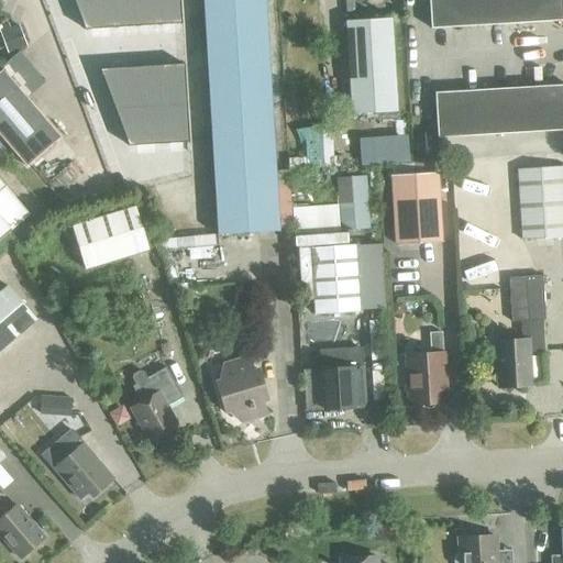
[(72,0),(84,31),(181,24),(179,0),(72,0)]
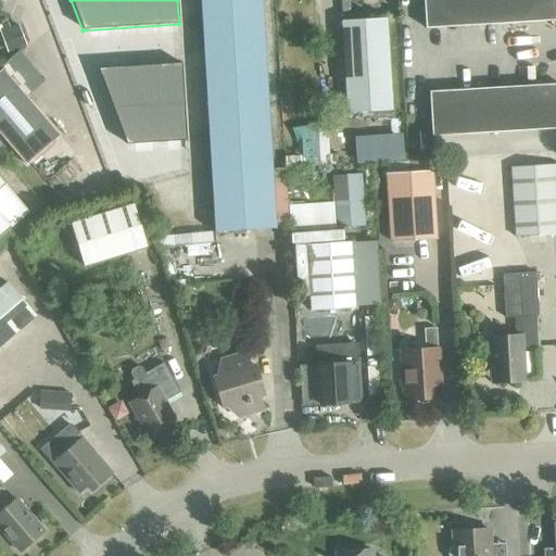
[(199,0),(214,232),(275,229),(261,0),(199,0)]
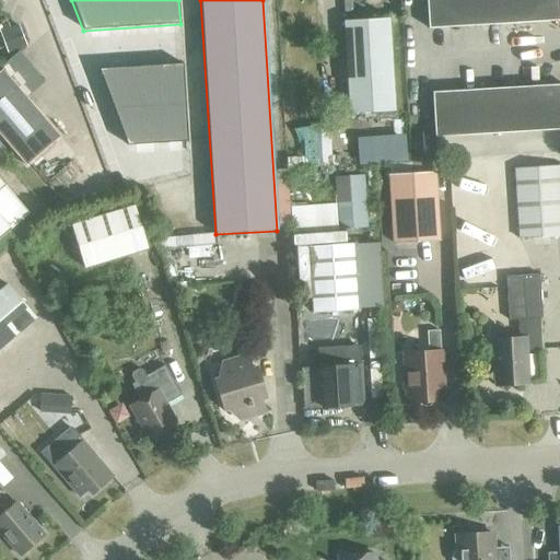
[(426,0),(428,28),(559,21),(558,0),(426,0)]
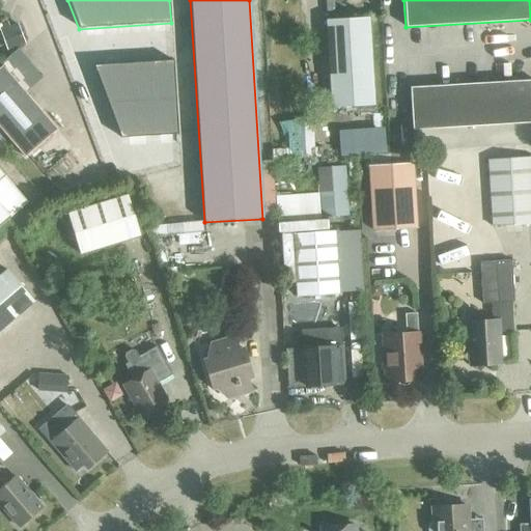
[(326,20),(331,108),(373,106),(368,18),(326,20)]
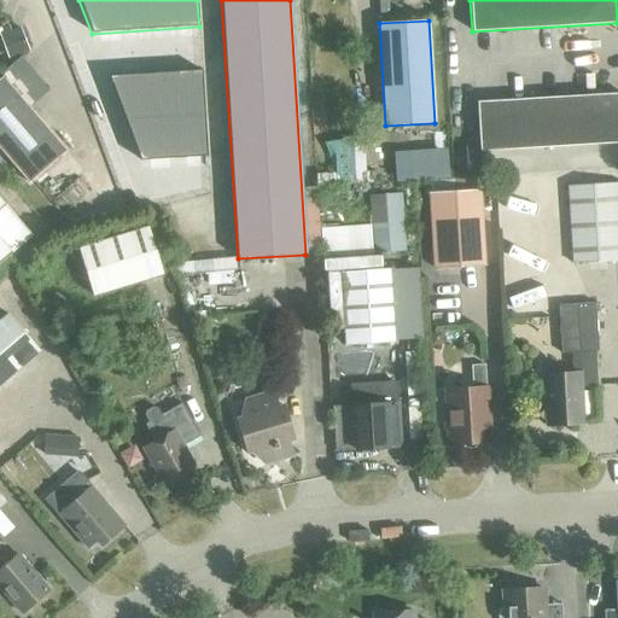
[(0,40),(7,59),(19,56),(10,31),(7,25),(0,28),(0,40)]
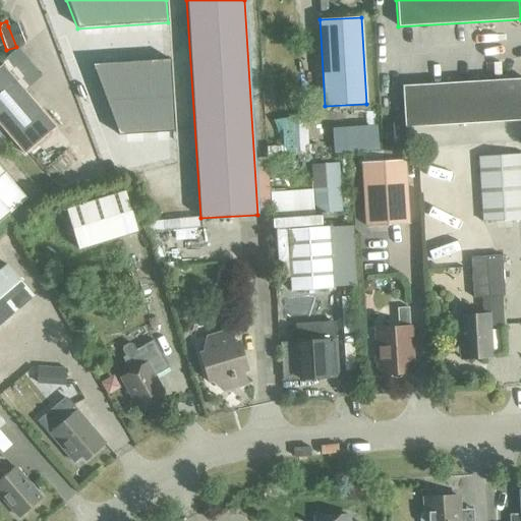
[(170,59),(91,64),(118,135),(174,132),(170,59)]
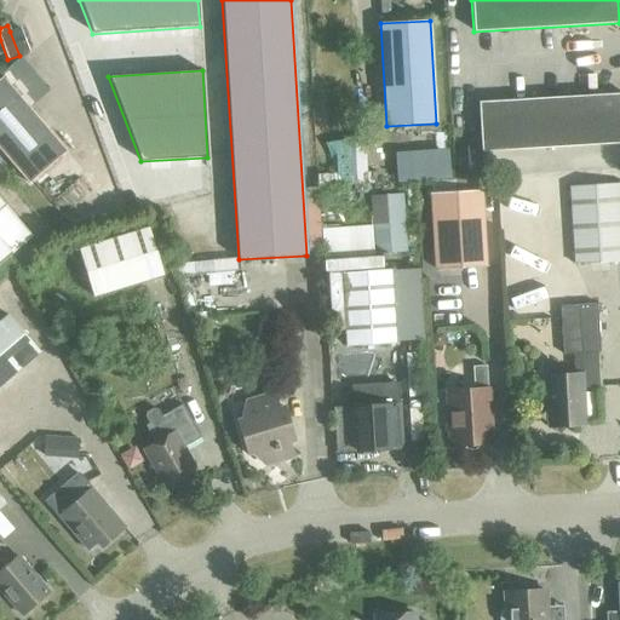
[(0,78),(0,151),(28,184),(65,151),(1,78),(0,78)]
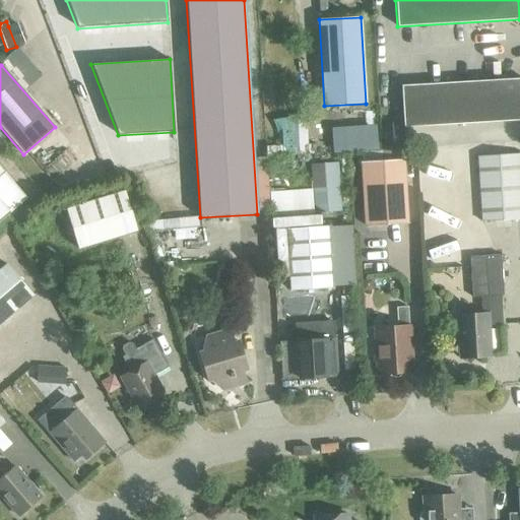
[(519,78),(400,86),(403,128),(519,120),(519,78)]
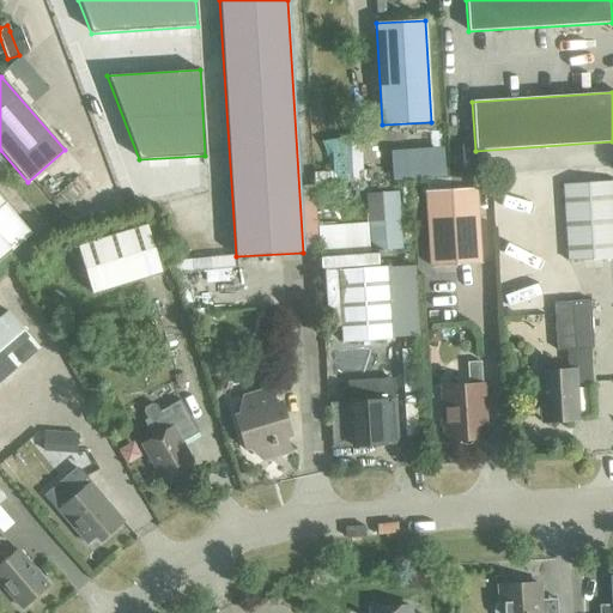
[(562,184),(568,261),(612,258),(612,206),(612,181),(562,184)]
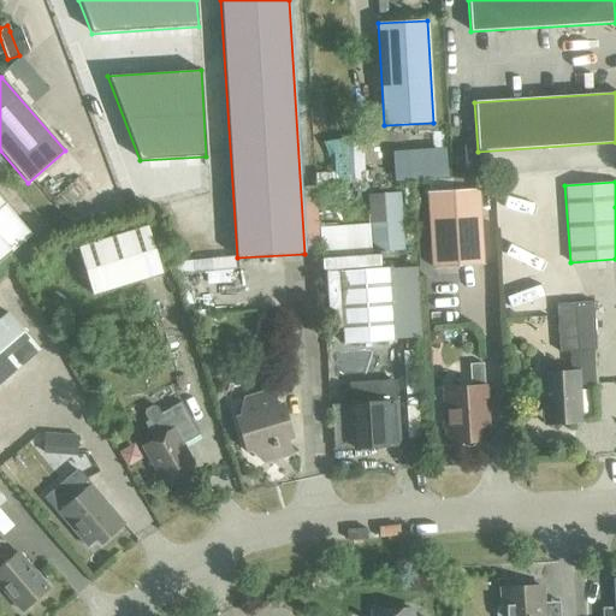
[(427,194),(432,267),(481,265),(478,190),(427,194)]
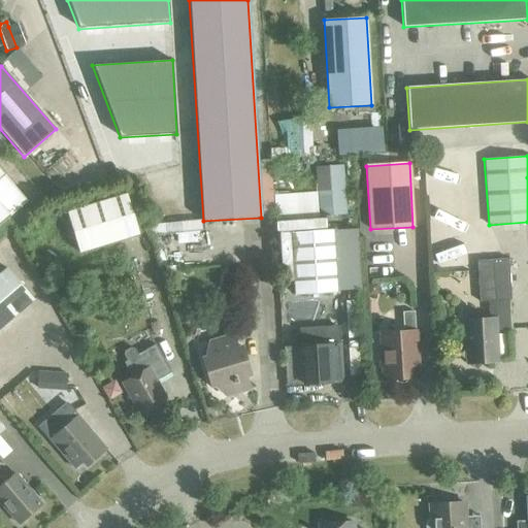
[(68,213),(79,254),(139,236),(127,197),(68,213)]
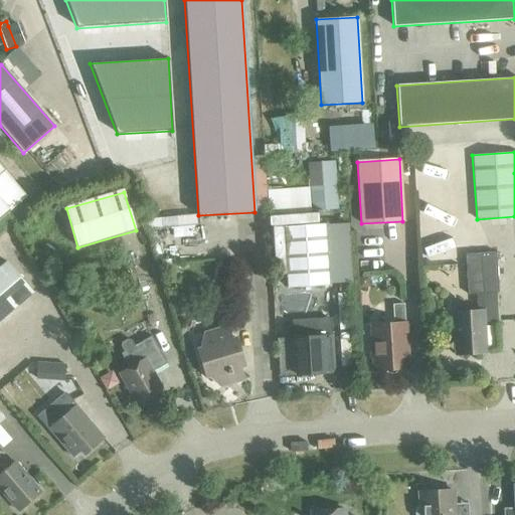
[(283,227),(287,288),(328,285),(324,224),(283,227)]
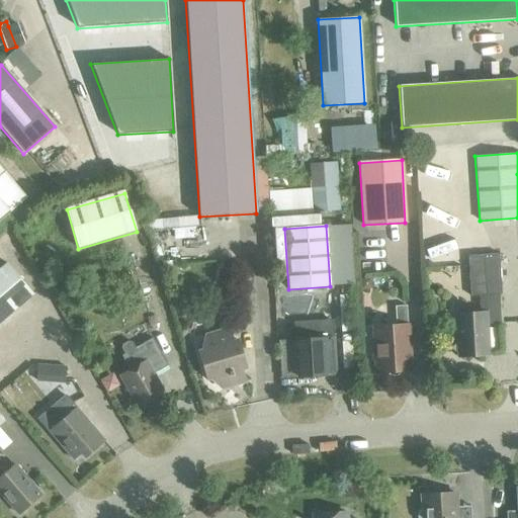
[(479,285),(481,314),(455,316),(457,330),(462,335),(450,348),(466,363),(473,355),(488,354),(485,314),(501,313),(499,284),(504,283),(501,245),(470,247),(473,285),(479,285)]
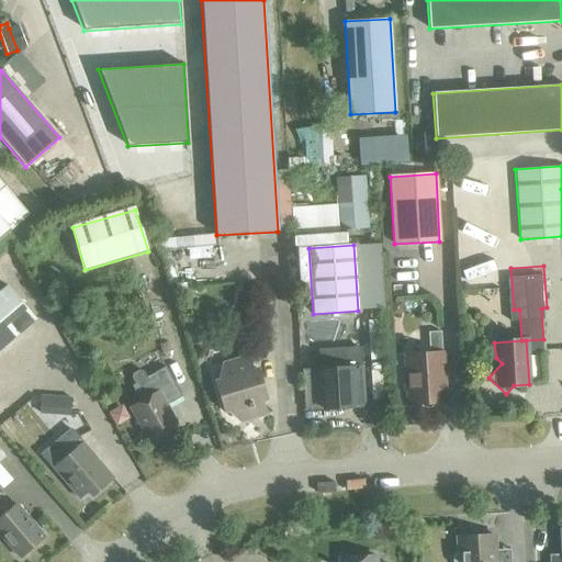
[(0,290),(0,348),(35,319),(7,285),(0,290)]
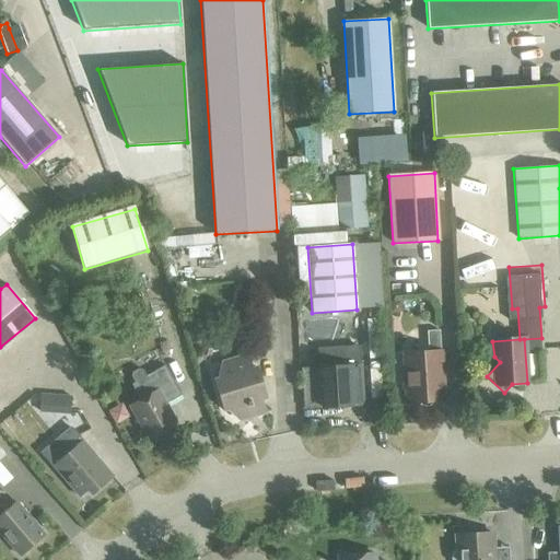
[(400,302),(389,302),(389,313),(401,313),(400,302)]
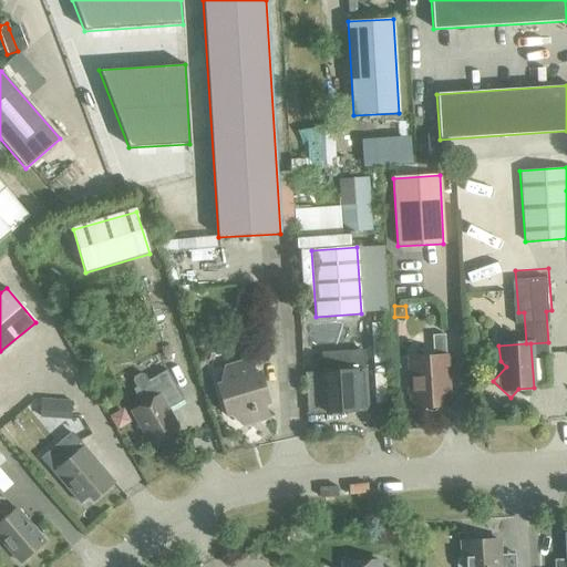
[(433,352),(429,358),(409,359),(410,377),(406,380),(406,391),(411,393),(412,408),(423,408),(425,410),(431,412),(435,410),(437,406),(449,405),(444,336),(432,336),(433,352)]
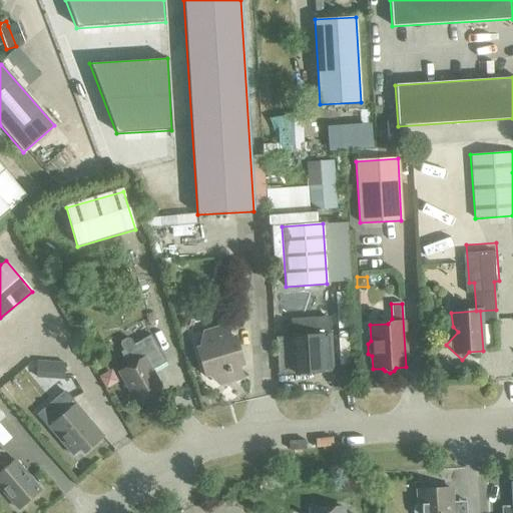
[(292,321),(295,374),(321,373),(321,371),(320,371),(318,346),(330,345),(328,318),(292,321)]
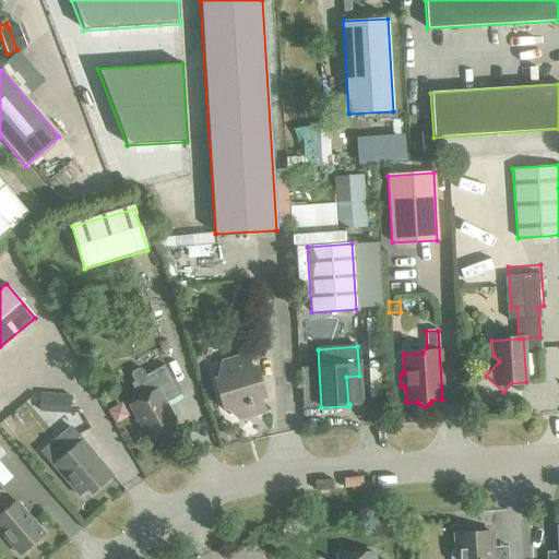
[(226,408),(239,419),(251,416),(251,414),(263,409),(260,399),(264,396),(256,367),(250,368),(247,356),(235,360),(234,358),(222,361),(217,378),(214,379),(223,409),(226,408)]
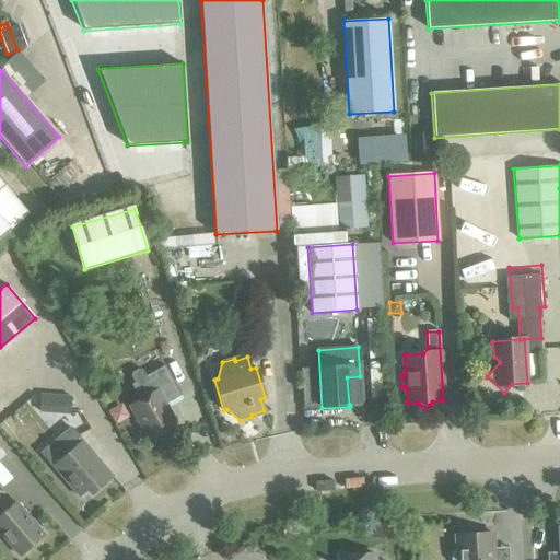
[(128,406),(148,440),(176,423),(165,404),(182,395),(164,365),(146,376),(142,370),(138,369),(131,373),(130,376),(133,383),(130,385),(140,400),(128,406)]
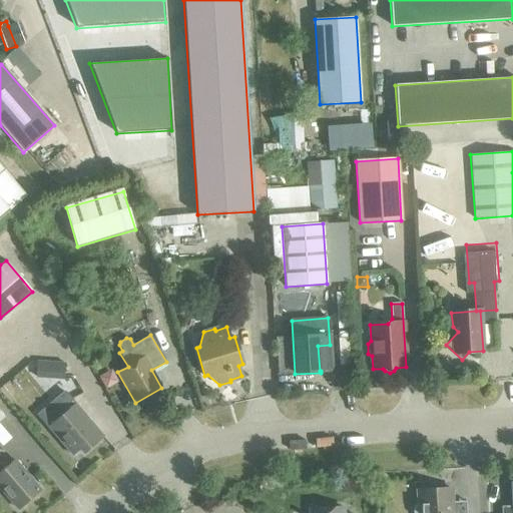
[(56,363),(55,380),(64,380),(65,363),(56,363)]
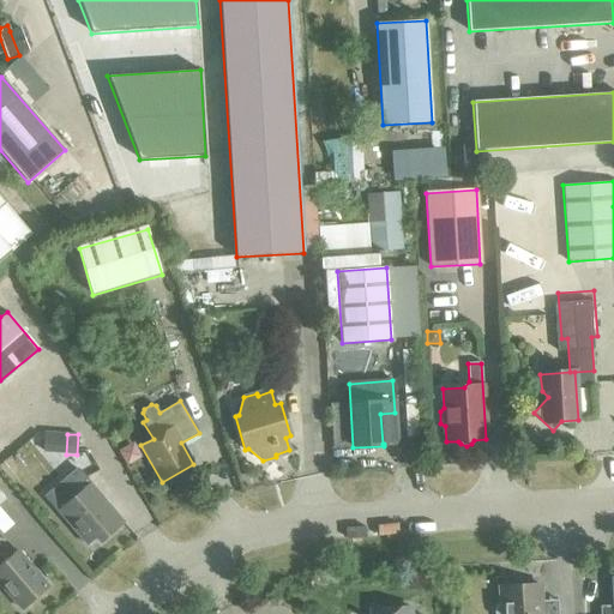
[(77,469),(44,497),(58,512),(85,545),(95,537),(100,542),(122,522),(90,485),(77,469)]
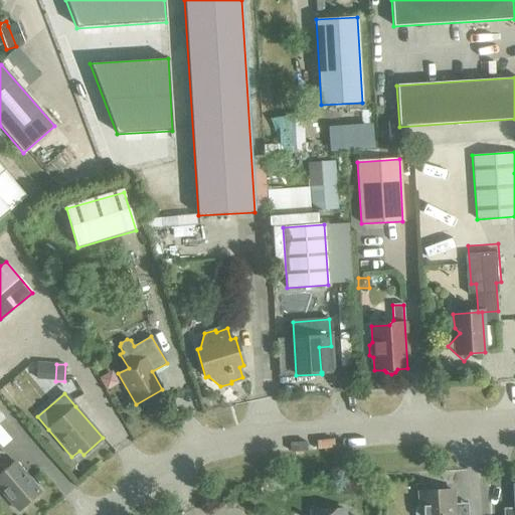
[(0,474),(0,490),(17,511),(40,492),(14,463),(0,474)]
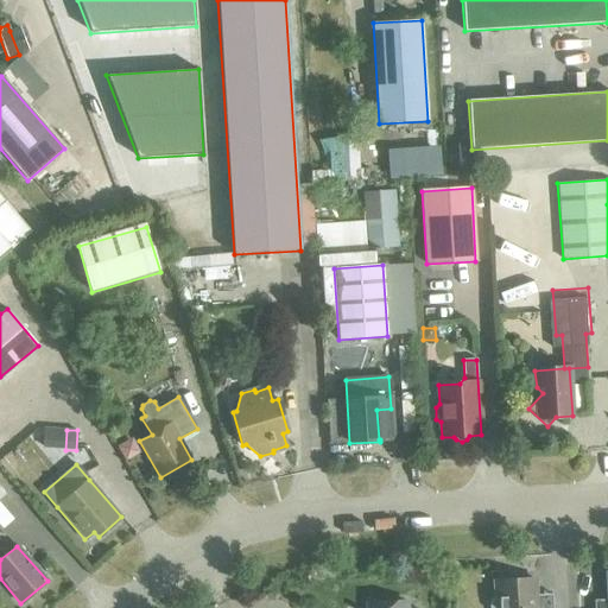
[(595,607),(607,607),(607,575),(607,578),(607,601),(595,602),(595,607)]
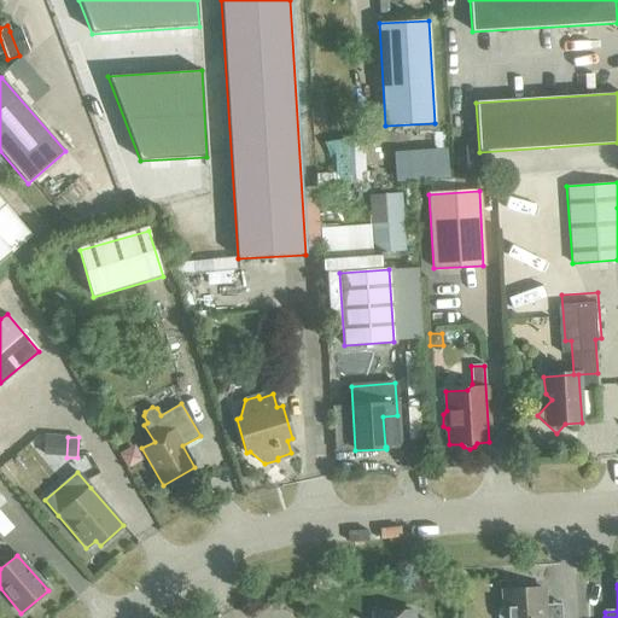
[(561,617),(561,611),(548,612),(543,608),(543,589),(503,592),(503,606),(501,606),(496,611),(496,617),(561,617)]
